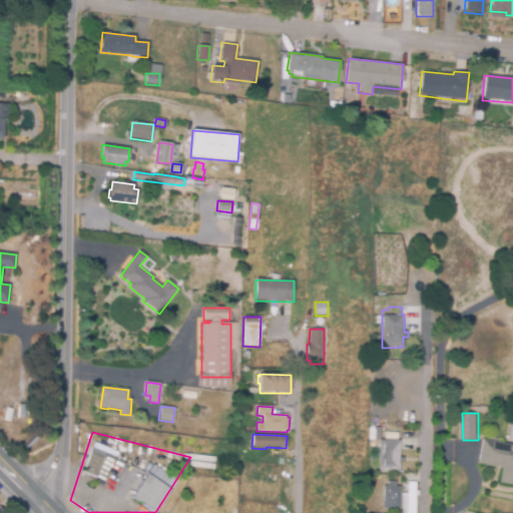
[(400,473),(379,472),(380,439),(401,440),(401,457),(405,457),(405,463),(400,463),(400,473)]
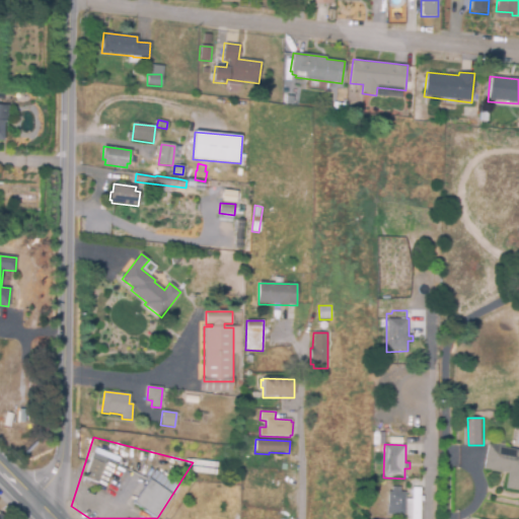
[(518,490),(510,489),(512,473),(488,469),(493,444),(518,449),(518,490)]
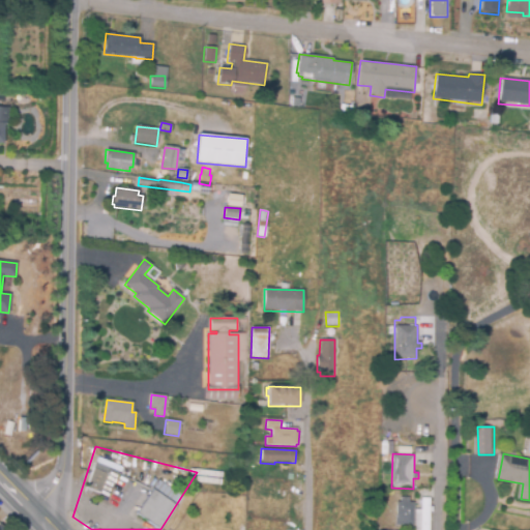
[(433,529),(421,529),(421,516),(415,516),(415,502),(434,502),(433,529)]
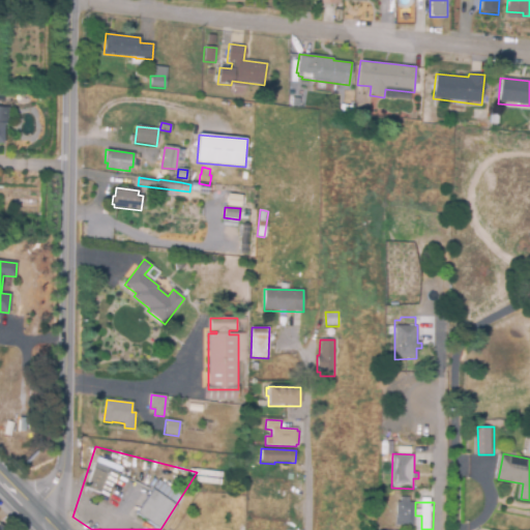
[(413,526),(403,526),(403,518),(395,517),(395,503),(413,503),(413,526)]
